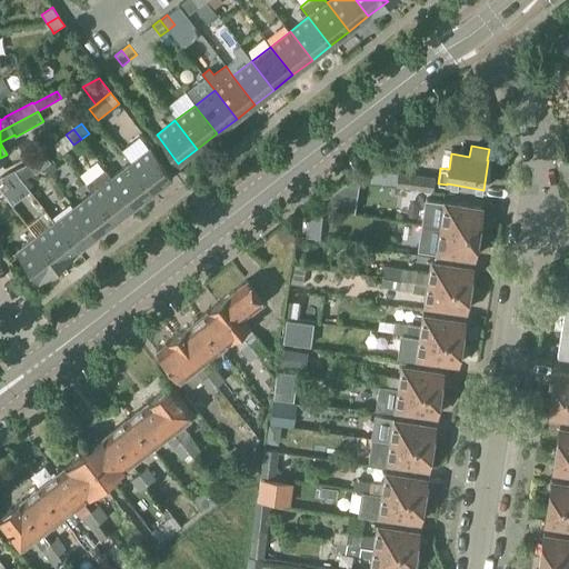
[(131,163),(153,191),(172,177),(150,148),(131,163)]
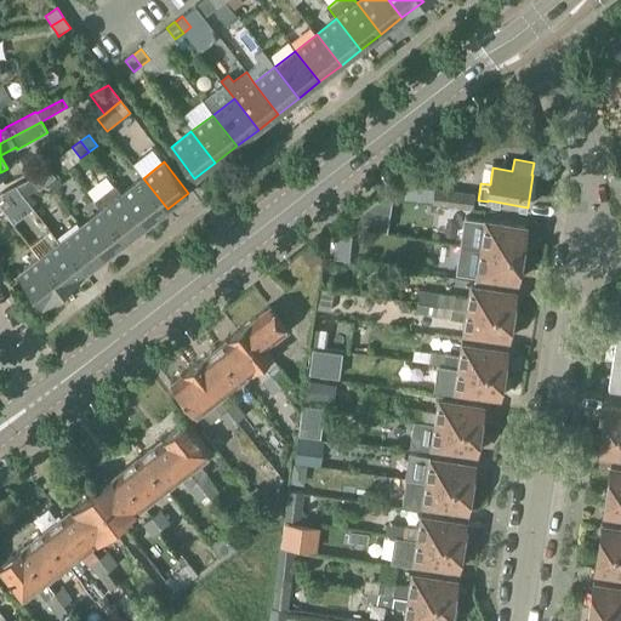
[(39,172),(47,183),(55,177),(46,166),(39,172)]
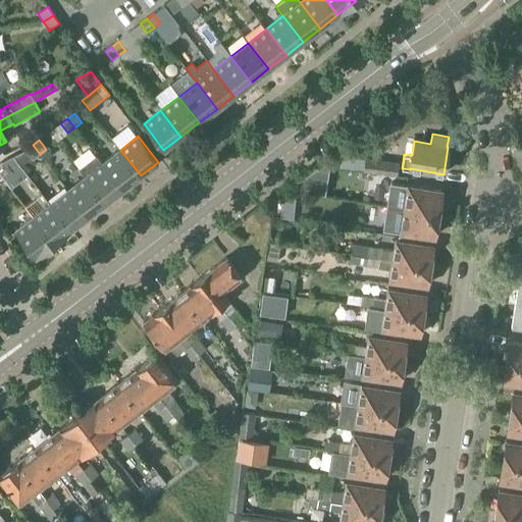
[(33,159),(40,154),(33,145),(25,150),(33,159)]
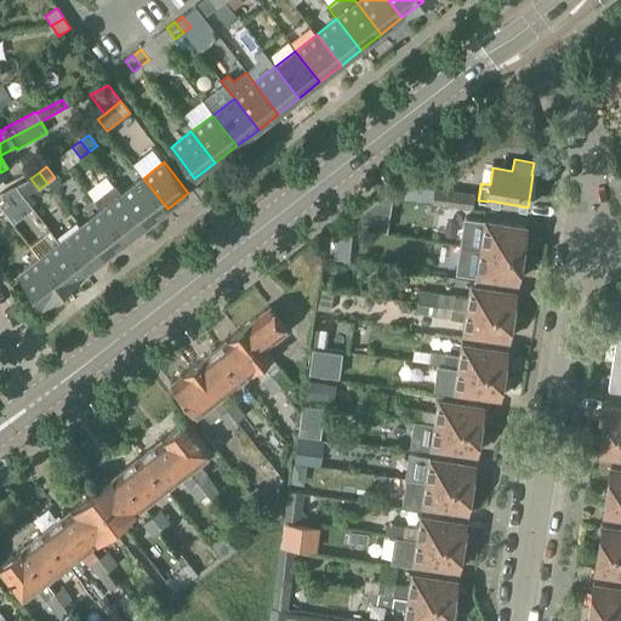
[(146,226),(167,209),(143,178),(123,194),(146,226)]
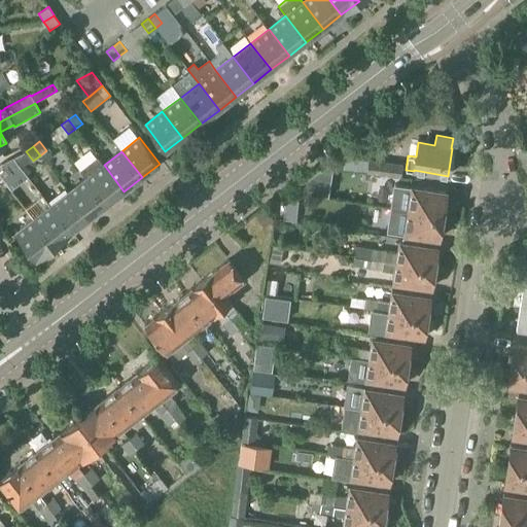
[(79,170),(85,178),(106,205),(124,191),(104,165),(97,156),(79,170)]
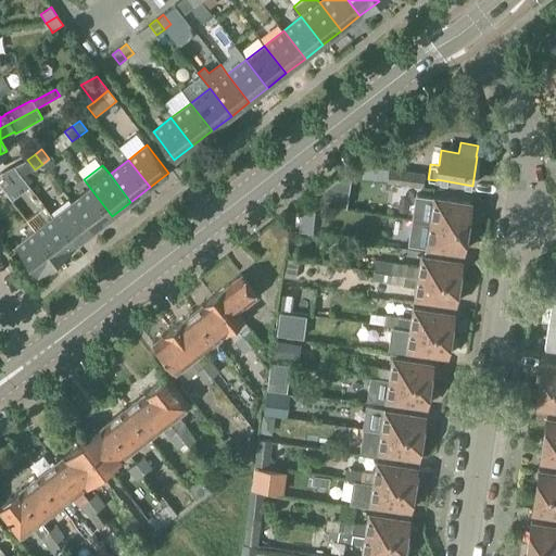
[(386,184),(391,184),(408,186),(422,188),(424,174),(388,168),(388,169),(381,169),(379,180),(386,181),(386,184)]
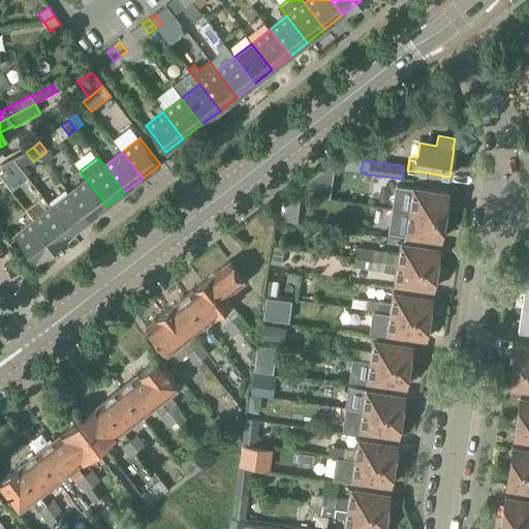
[(0,164),(0,177),(2,180),(9,174),(1,164),(0,164)]
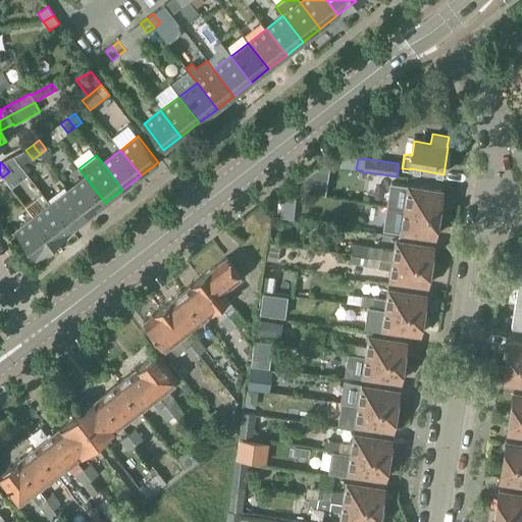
[(88,216),(105,203),(85,176),(67,191),(88,216)]
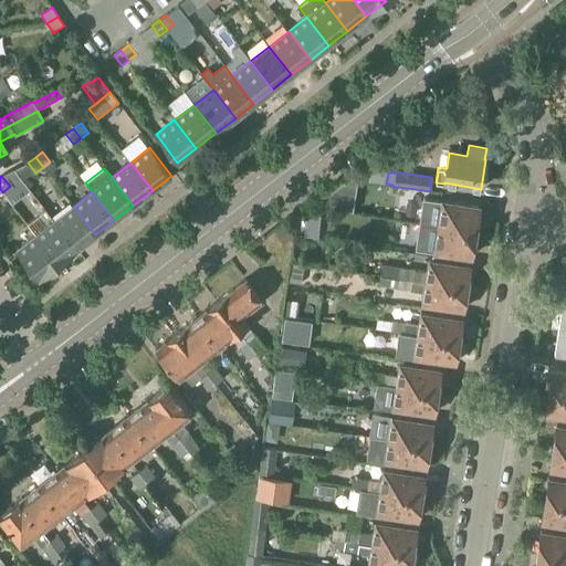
[(419,223),(474,232),(478,207),(423,198),(419,223)]
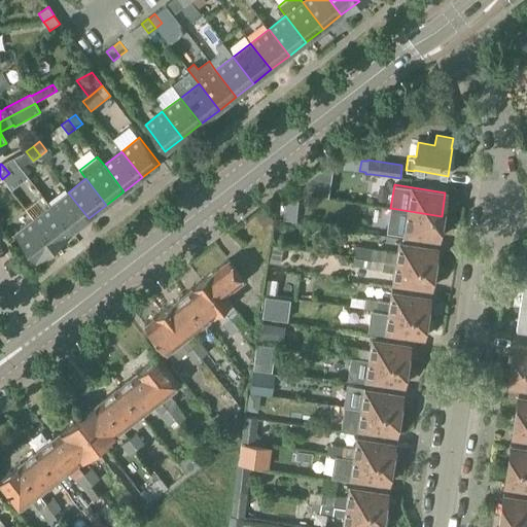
[(50,206),(71,233),(89,218),(68,192),(59,199),(50,206)]
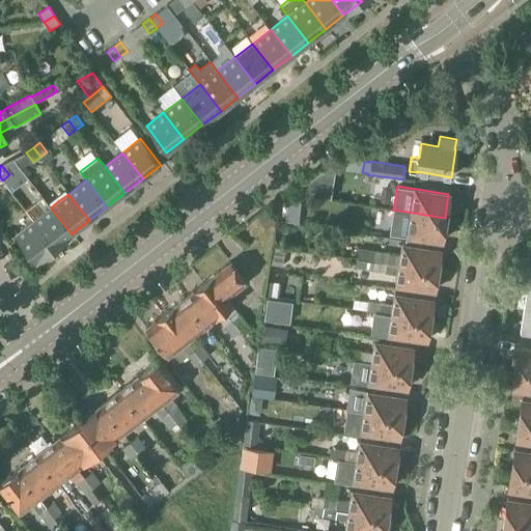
[(54,248),(72,234),(51,207),(33,221),(54,248)]
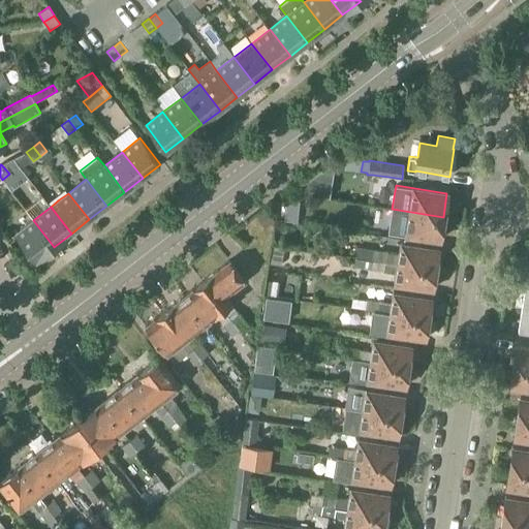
[(439,242),(443,217),(392,209),(387,234),(439,242)]
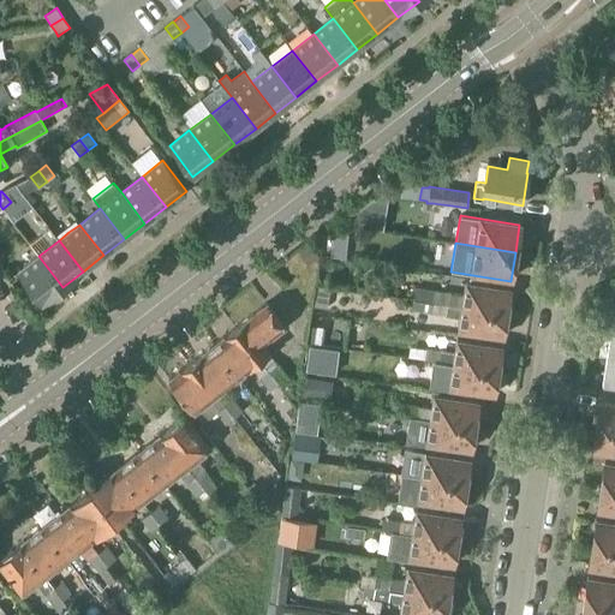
[(298,256),(308,267),(318,257),(309,246),(298,256)]
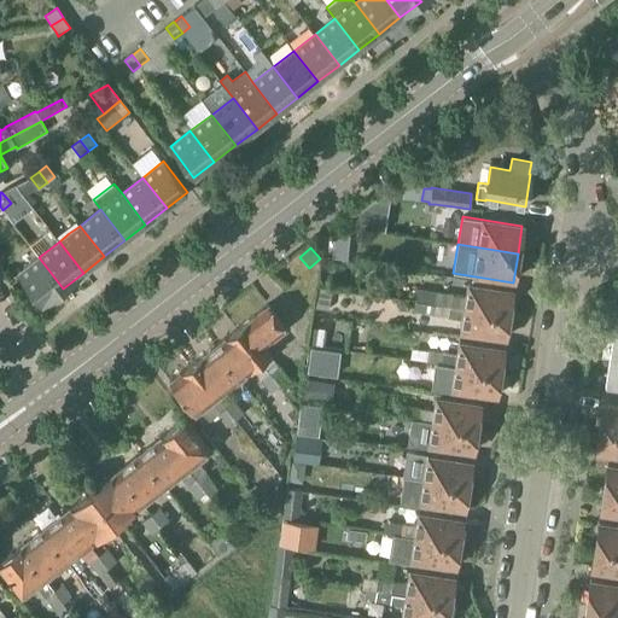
[(41,304),(63,289),(39,257),(17,274),(41,304)]
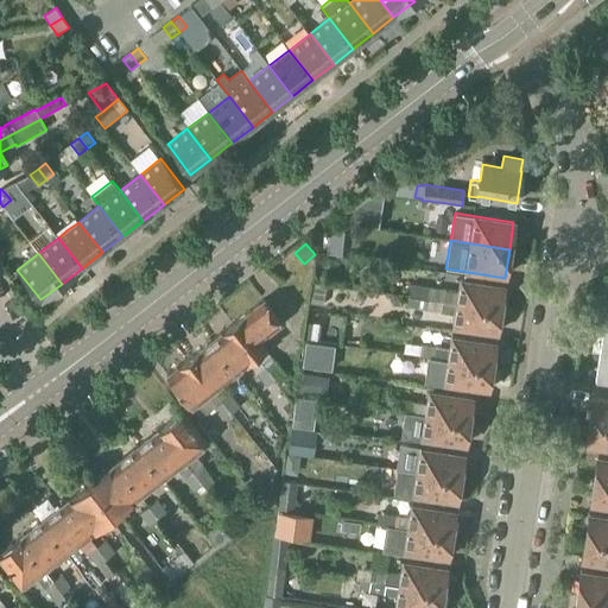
[(457,303),(500,310),(504,286),(460,280),(458,293),(457,303)]
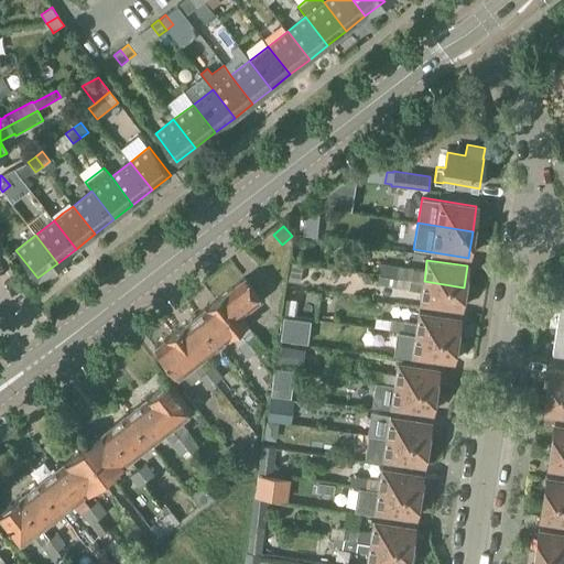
[(289,282),(299,283),(302,266),(291,263),(289,282)]
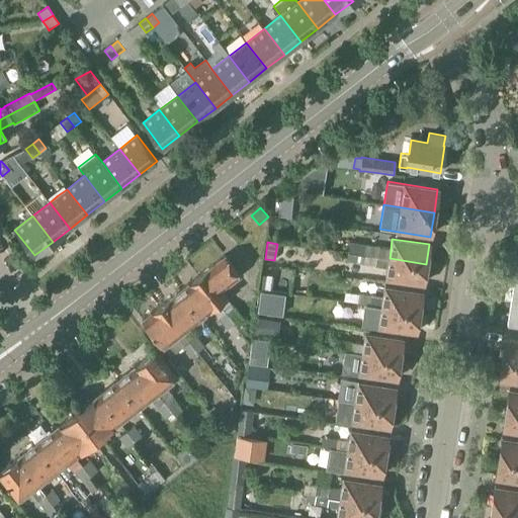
[(390,258),(391,250),(349,244),(348,253),(377,257),(390,259),(390,258)]
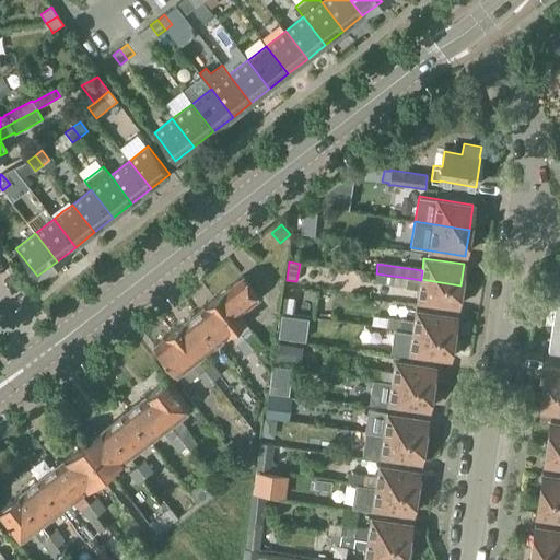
[(407,288),(408,278),(376,273),(375,282),(407,288)]
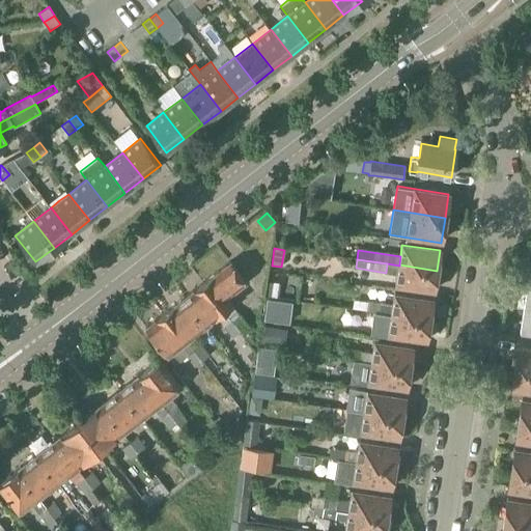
[(226,313),(232,320),(240,315),(233,308),(233,307),(226,298),(246,282),(230,262),(203,283),(224,311),(226,313)]
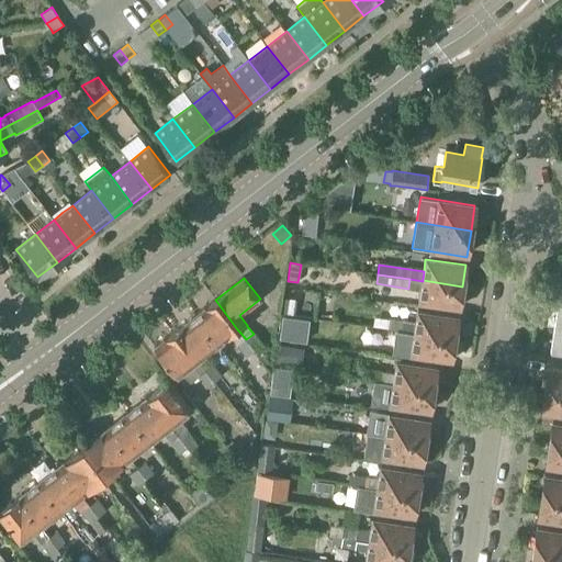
[(459,308),(462,287),(423,280),(423,281),(419,303),(459,308)]
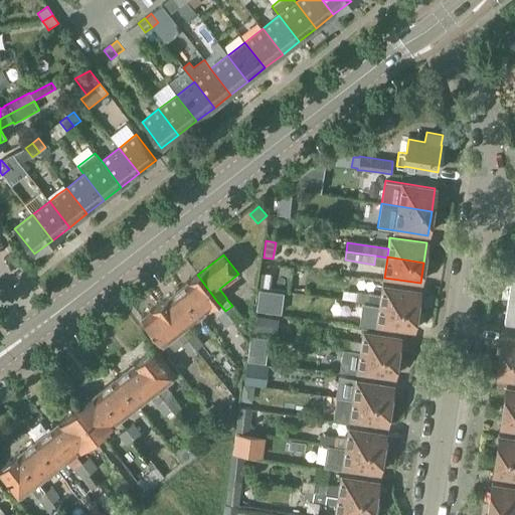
[(514,263),(513,265),(504,319),(514,321),(514,263)]
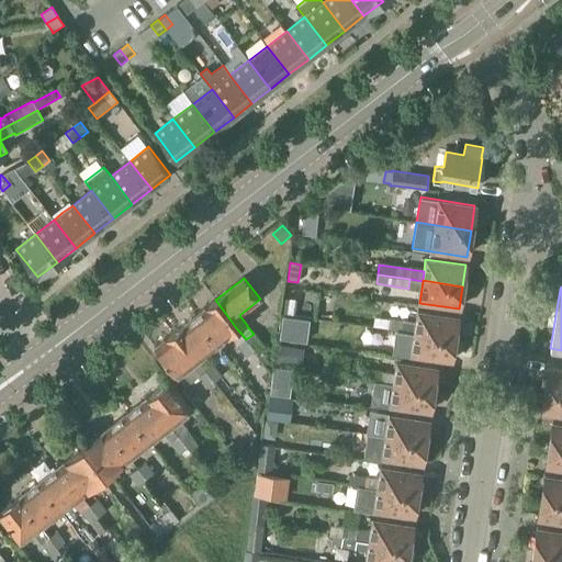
[(217,345),(237,329),(215,300),(194,315),(217,345)]
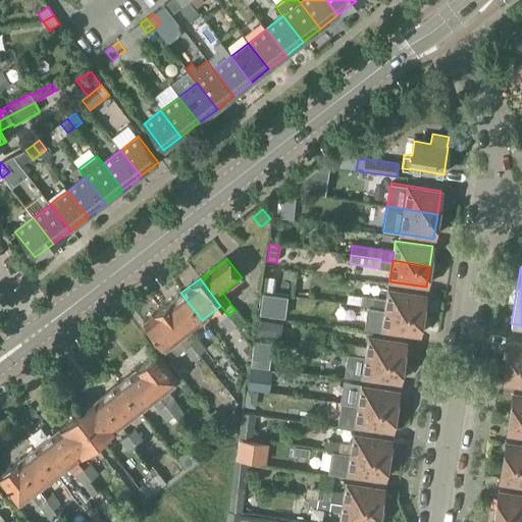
[(423,304),(425,295),(387,289),(385,301),(361,297),(352,296),(350,304),(360,306),(422,315),(423,304)]
